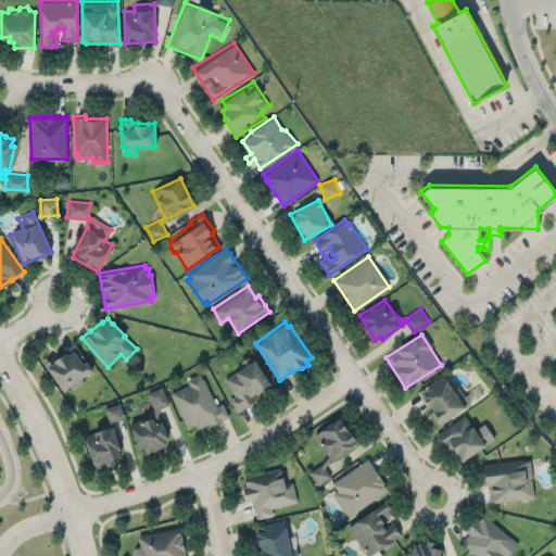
[(63,393),(83,381),(80,378),(92,371),(75,344),(45,363),(63,393)]
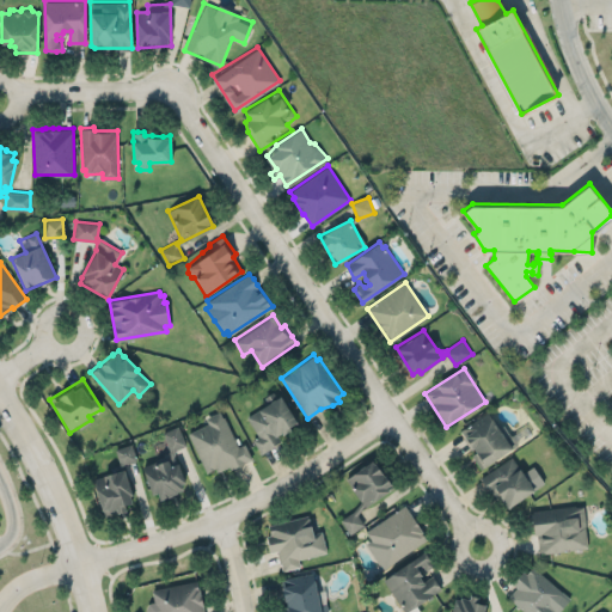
[(280,395),(276,397),(273,391),(264,396),(268,402),(246,416),(258,435),(252,439),(261,453),(281,440),(277,434),(281,430),(282,433),(291,428),(289,426),(297,421),(280,395)]
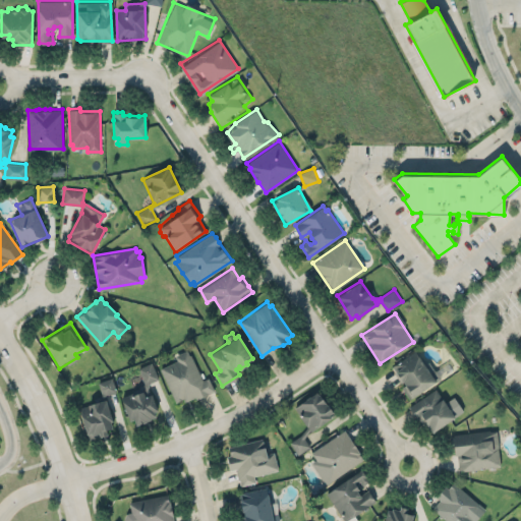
[(160,368),(176,360),(175,355),(187,349),(189,354),(191,353),(203,379),(208,377),(214,390),(190,401),(189,398),(185,400),(182,397),(175,400),(160,368)]
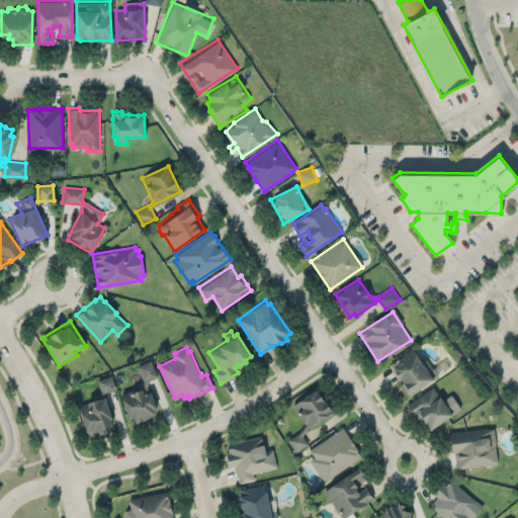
[(438,375),(433,367),(428,370),(413,347),(391,363),(394,368),(392,369),(401,383),(400,384),(408,396),(438,375)]
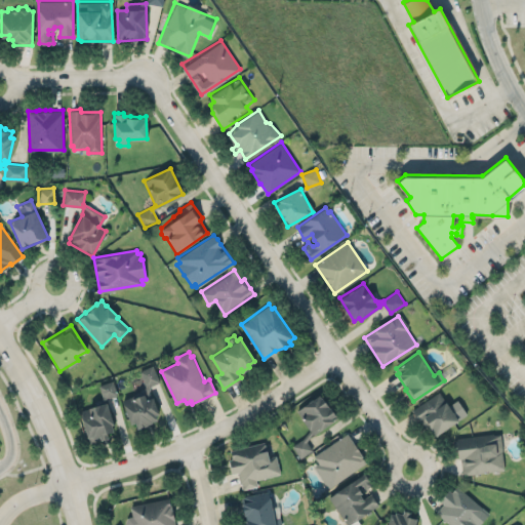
[(122,399),(129,396),(130,398),(143,393),(145,386),(139,370),(153,364),(159,381),(151,386),(148,392),(147,396),(152,396),(158,411),(155,413),(156,418),(152,419),(151,421),(136,428),(134,421),(130,422),(125,406),(122,399)]
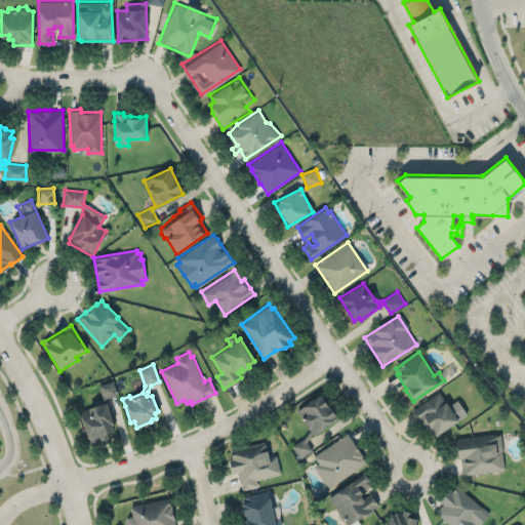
[(97,385),(112,379),(117,394),(106,397),(105,401),(107,401),(113,423),(111,425),(113,430),(106,432),(108,437),(89,442),(78,410),(101,403),(103,397),(97,385)]
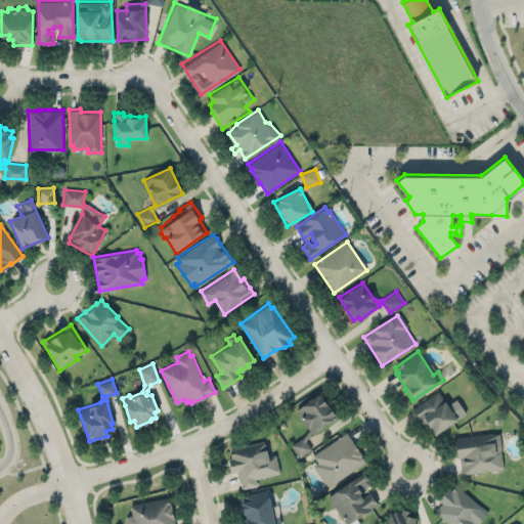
[(411,407),(438,390),(459,419),(435,434),(431,427),(428,428),(421,420),(419,421),(411,407)]
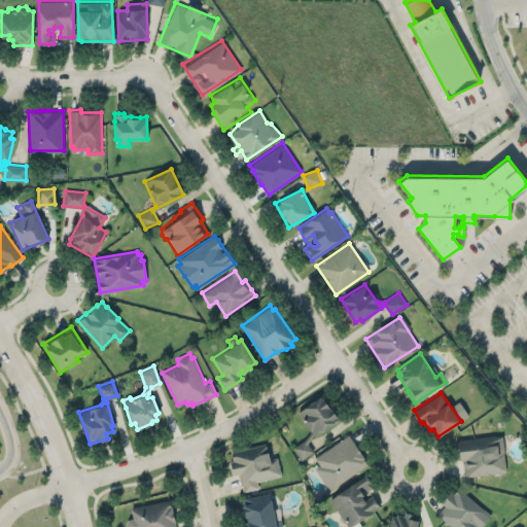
[(299,412),(320,396),(321,398),(324,397),(329,406),(328,407),(331,409),(334,409),(339,416),(334,419),(335,421),(314,434),(299,412)]
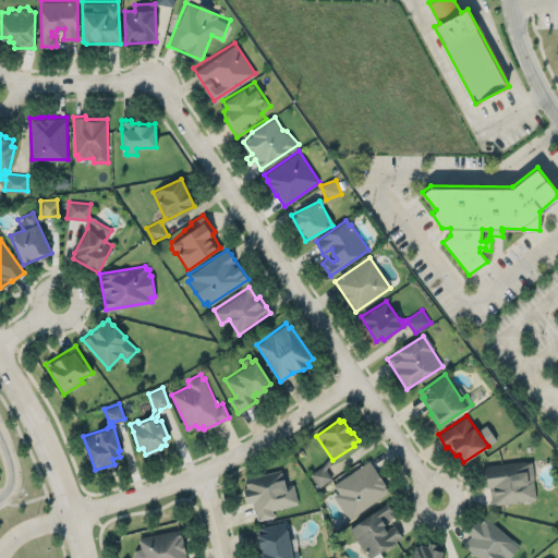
[(532,461),(536,498),(493,505),(489,486),(487,486),(486,480),(483,481),(482,466),(486,466),(486,464),(525,460),(525,462),(532,461)]
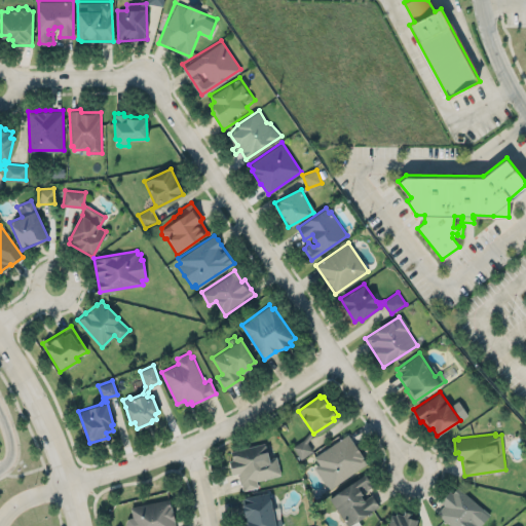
[(312,452),(306,440),(313,437),(312,435),(291,445),(298,459),(312,452)]
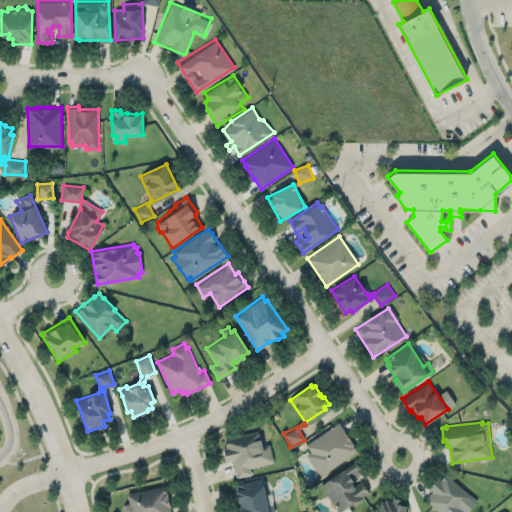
[(307,444),(339,423),(358,452),(318,478),(306,455),(311,451),(307,444)]
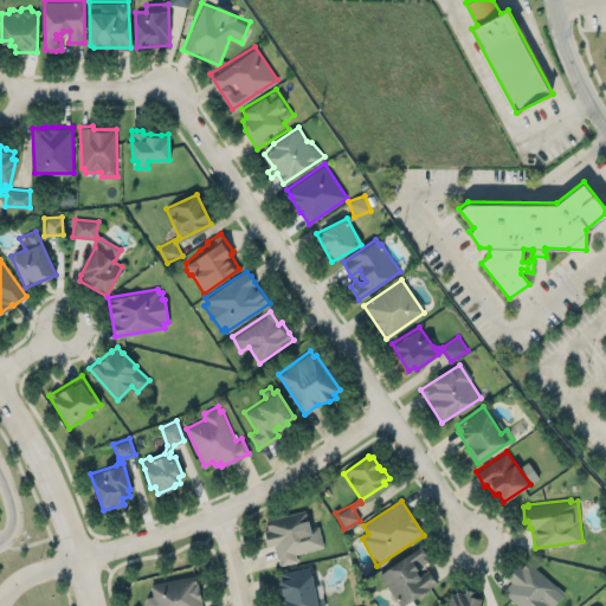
[(265,520),(304,510),(309,528),(318,526),(323,546),(295,553),(296,560),(279,565),(275,545),(268,547),(264,530),(268,529),(265,520)]
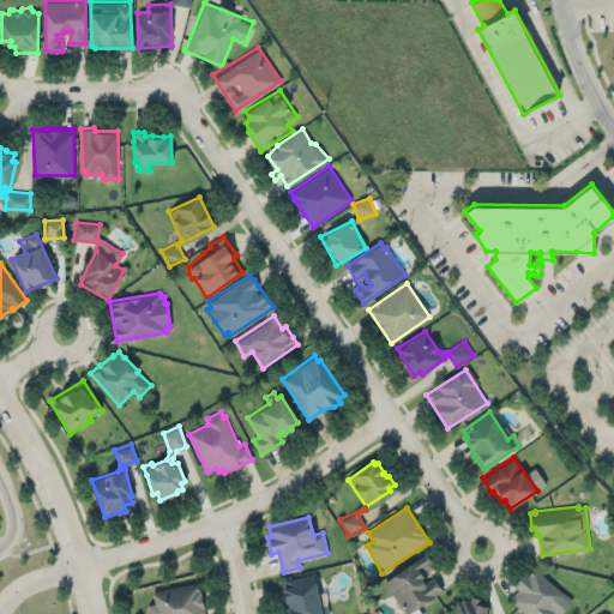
[(385,579),(427,553),(437,566),(431,570),(443,589),(405,613),(385,583),(385,579)]
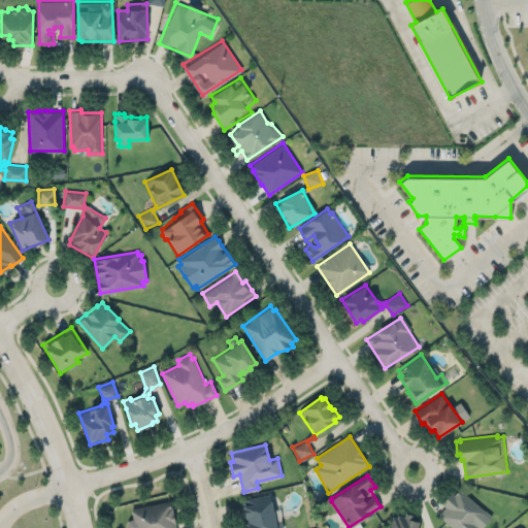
[(482,527),(492,517),(458,487),(442,504),(444,507),(438,515),(453,527),(482,527)]
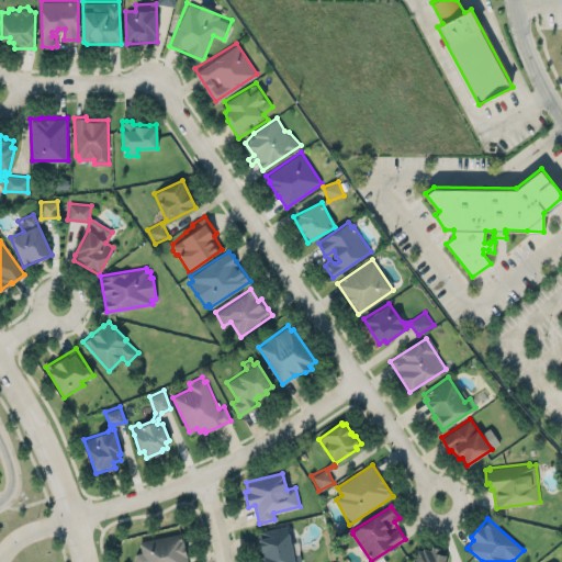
[(293,554),(288,526),(257,531),(262,561),(301,561),(300,553),(293,554)]
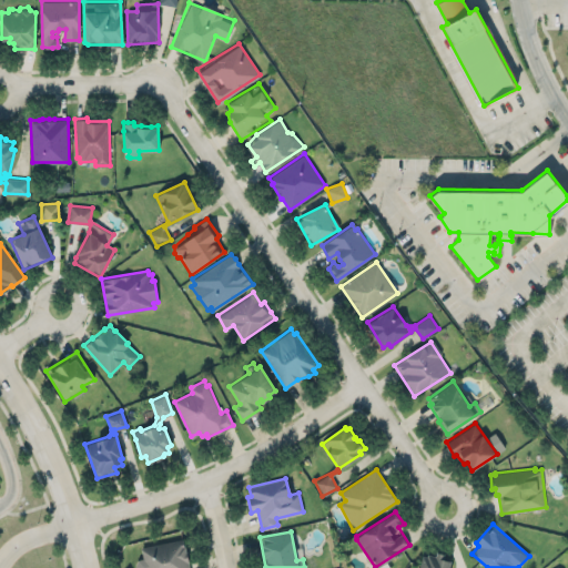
[(189,567),(183,538),(141,547),(143,559),(135,560),(137,567),(189,567)]
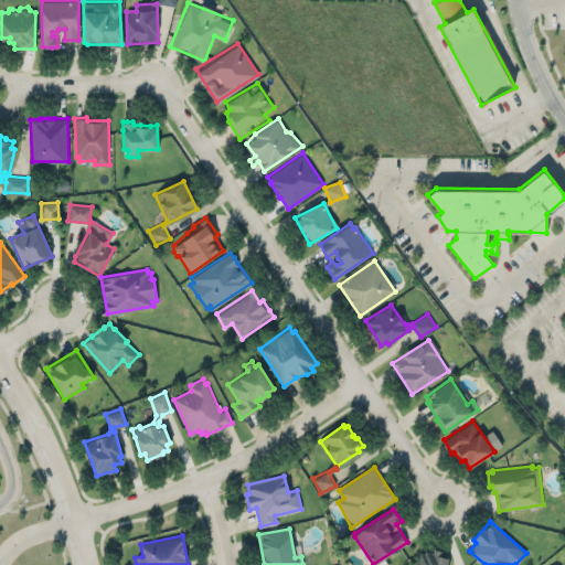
[(417,564),(422,554),(425,555),(426,552),(434,554),(435,548),(441,551),(439,555),(447,557),(447,564),(417,564)]
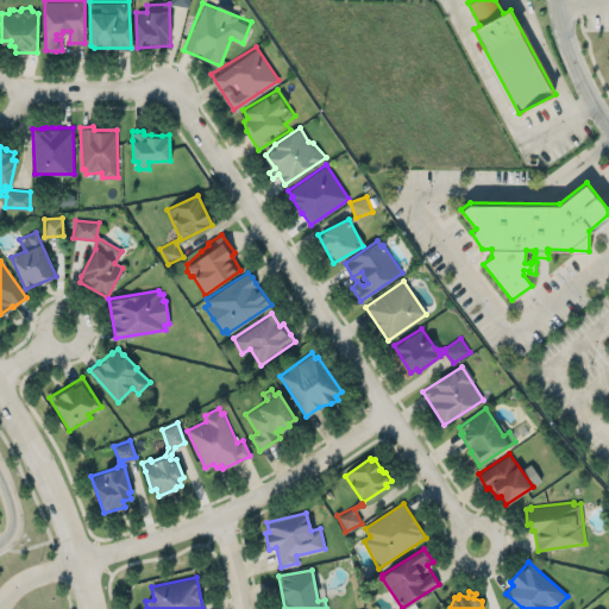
All buildings are outlined.
